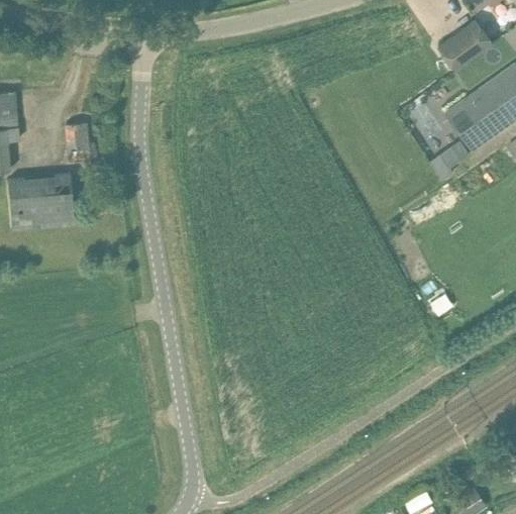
[(492,44),(475,22),(437,48),(454,72),(492,44)]
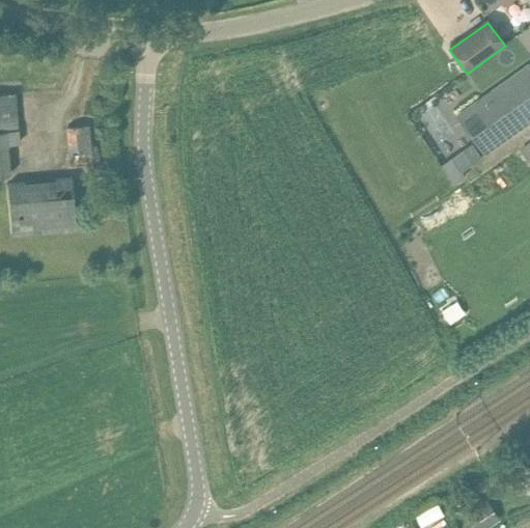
[(529,67),(459,117),(485,154),(529,121),(529,67)]
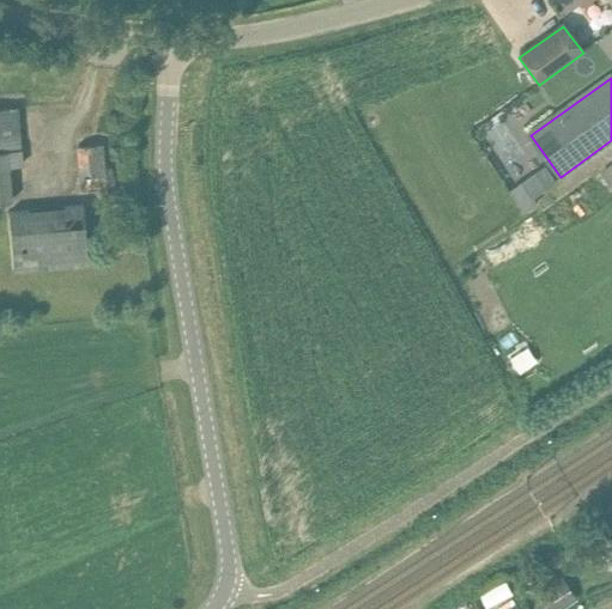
[(18,110),(0,110),(0,202),(13,202),(12,169),(23,169),(22,151),(18,110)]
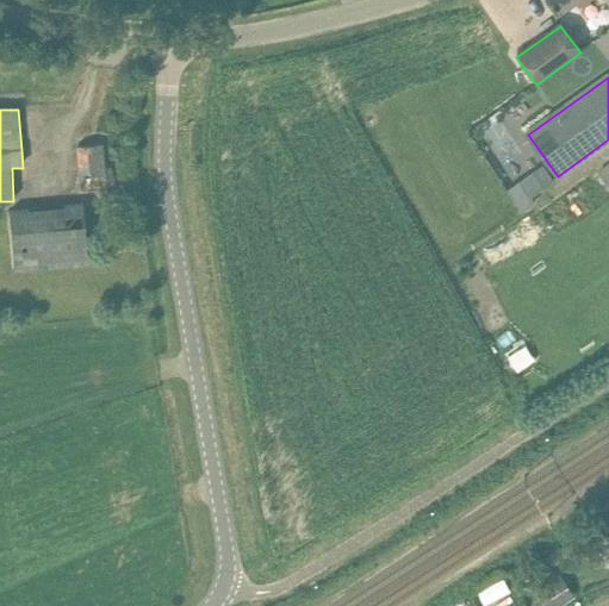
[(103,145),(78,147),(82,195),(107,193),(103,145)]
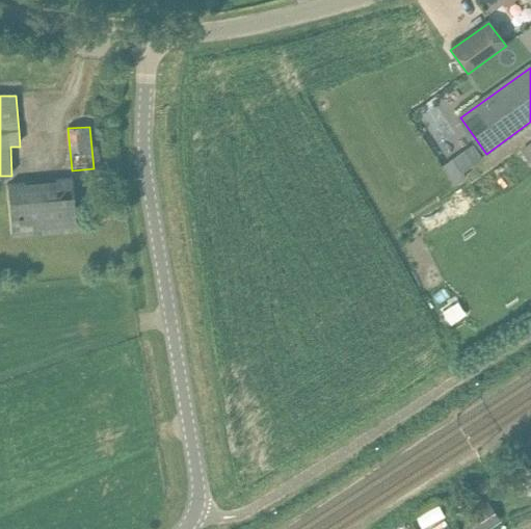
[(530,143),(521,152),(530,165),(530,143)]
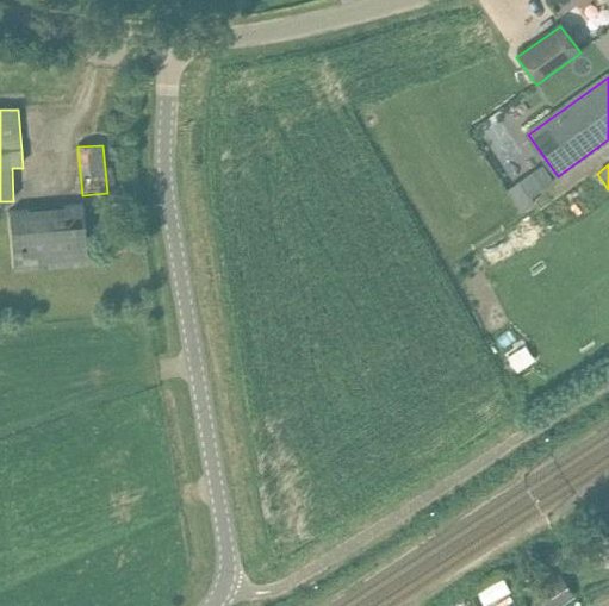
[(542,166),(507,191),(522,212),(535,204),(532,198),(554,182),(542,166)]
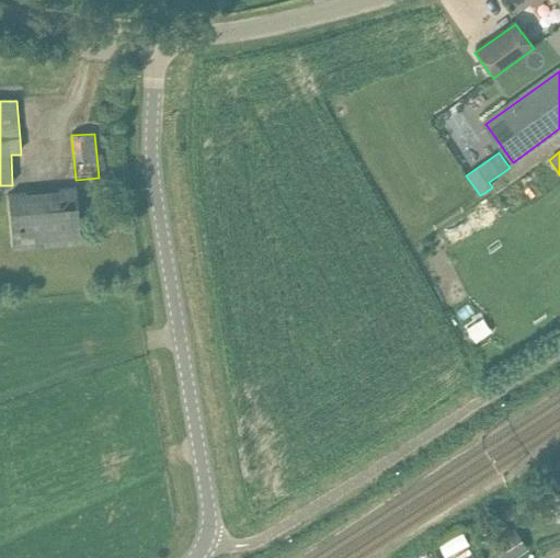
[(81,245),(77,190),(9,196),(13,250),(81,245)]
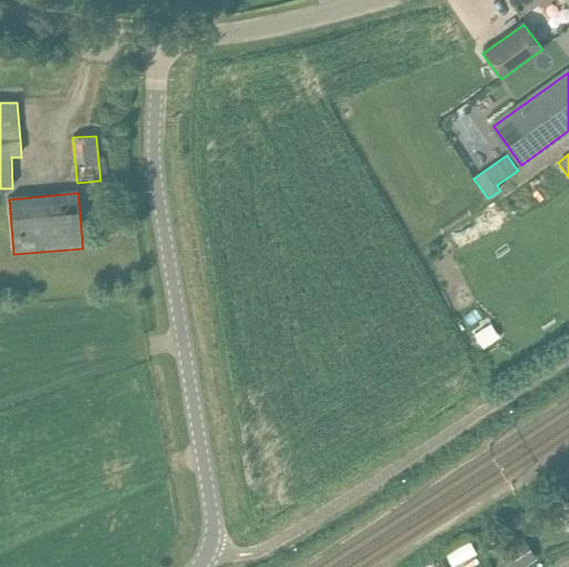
[(568,509),(559,517),(568,530),(568,509)]
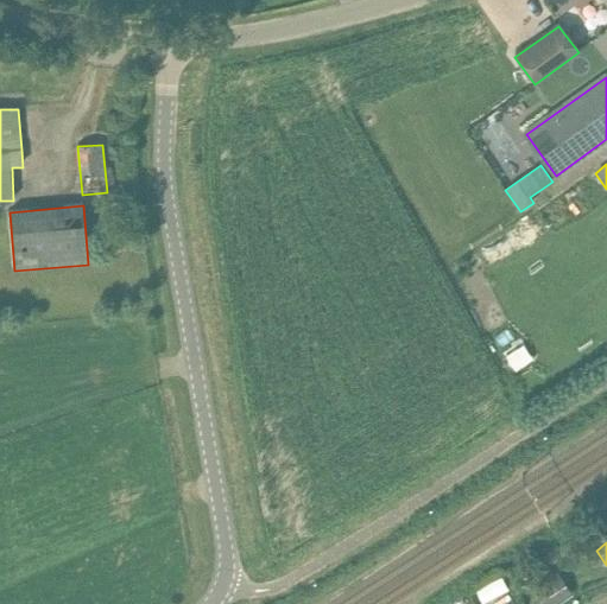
[(557,573),(520,597),(524,603),(561,603),(573,597),(557,573)]
